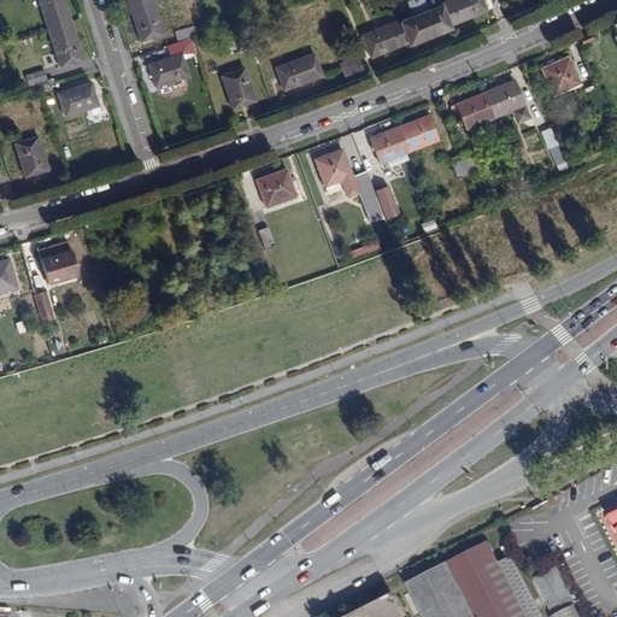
[(37,0),(48,29),(70,22),(63,0),(37,0)]
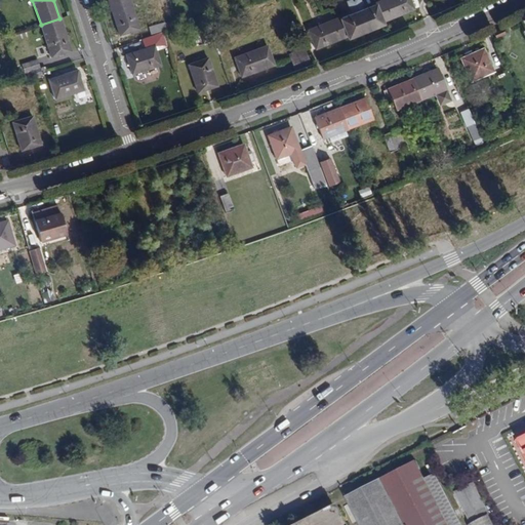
[(129,0),(118,0),(109,3),(119,35),(138,29),(129,0)]
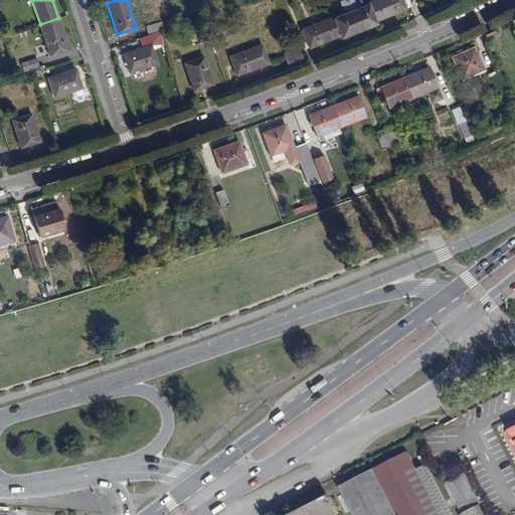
[(350,11),(344,0),(341,0),(339,1),(344,14),(350,11)]
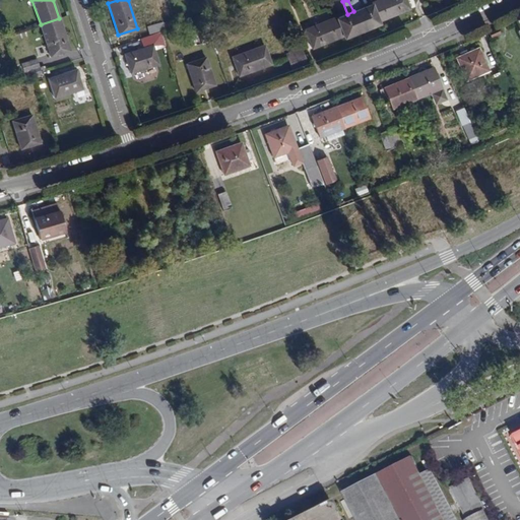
[(355,0),(347,0),(353,11),(360,9),(355,0)]
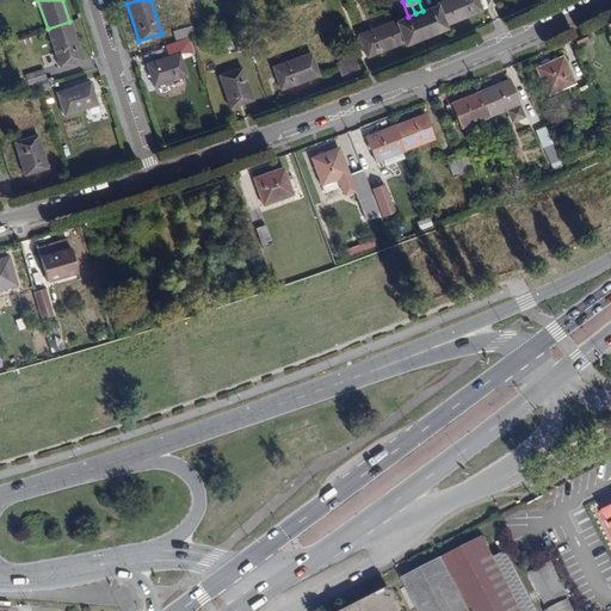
[(436,5),(444,26),(480,11),(475,0),(443,0),(434,4),(436,5)]
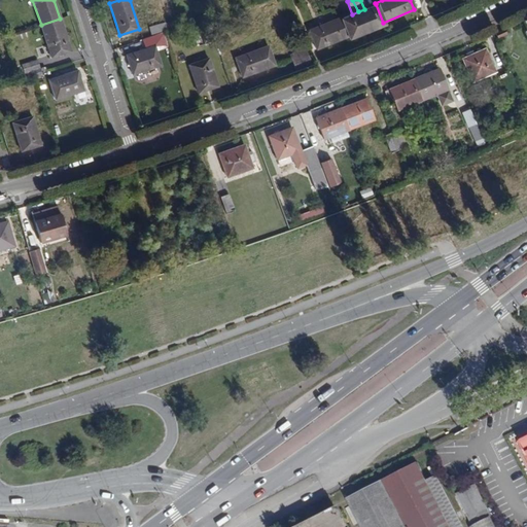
[(358,11),(366,32),(384,25),(383,23),(376,4),(364,9),(358,11)]
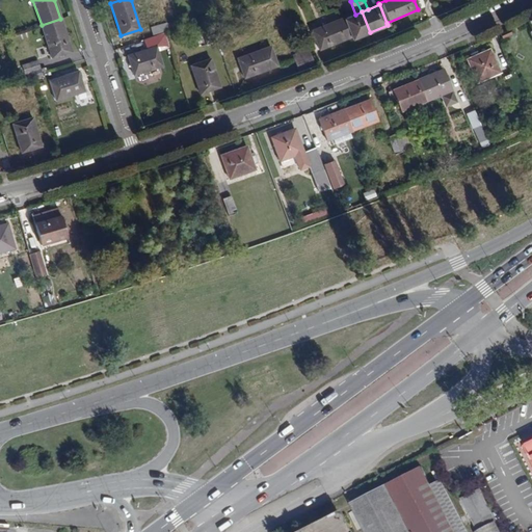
[(35,27),(29,10),(18,15),(21,23),(24,30),(35,27)]
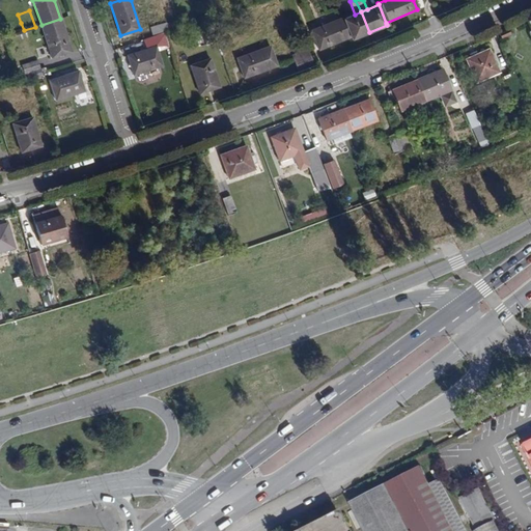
[(165,32),(178,28),(176,20),(173,11),(166,15),(169,21),(150,27),(154,36),(165,32)]
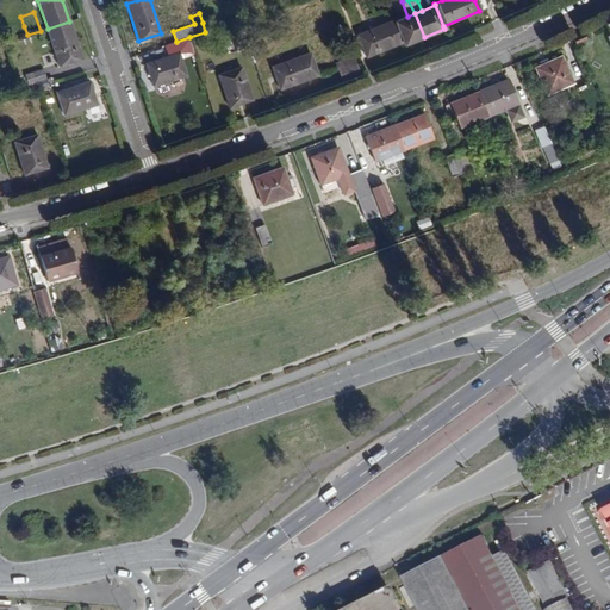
[(424,37),(415,13),(408,17),(394,22),(403,42),(404,44),(424,37)]
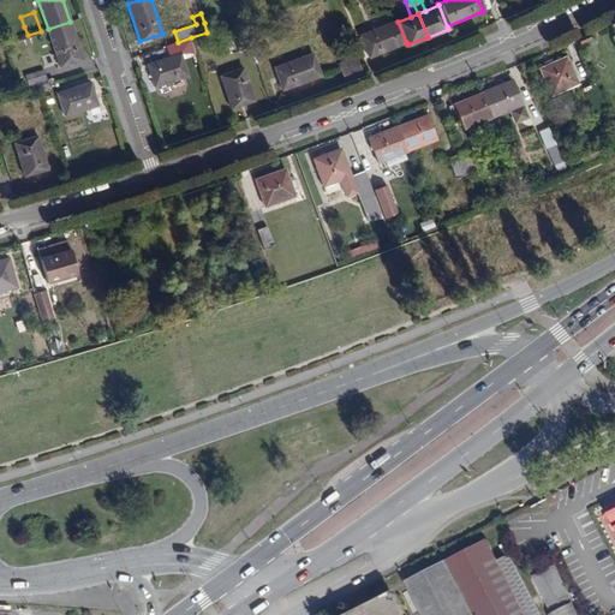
[(204,23),(207,33),(226,25),(222,17),(204,23)]
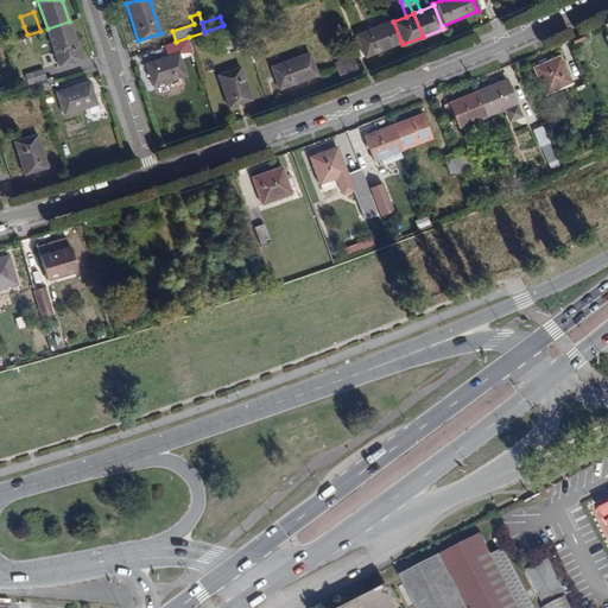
[(365,57),(401,42),(393,21),(392,20),(356,35),(365,57)]
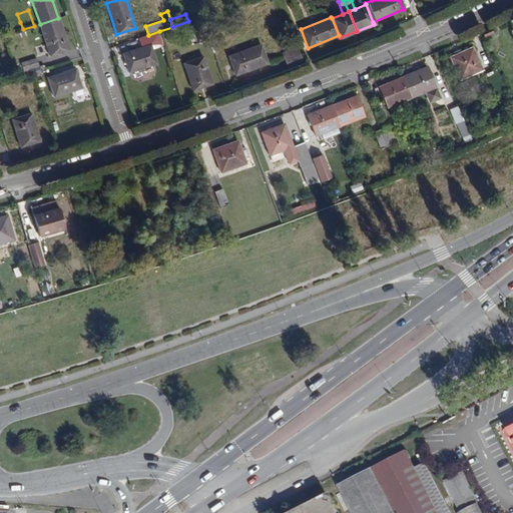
[(58,18),(40,24),(50,55),(68,49),(58,18)]
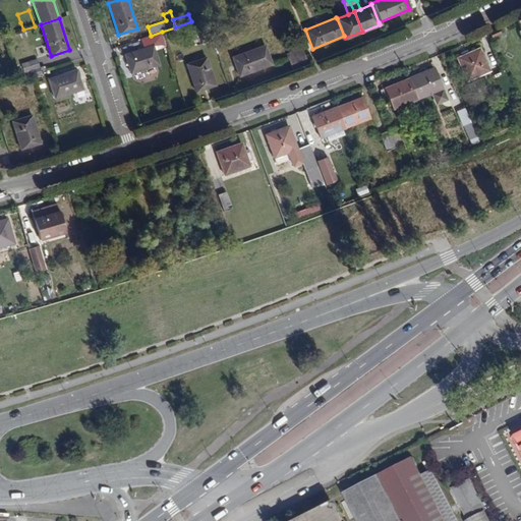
[(4,36),(23,30),(20,22),(2,30),(4,36)]
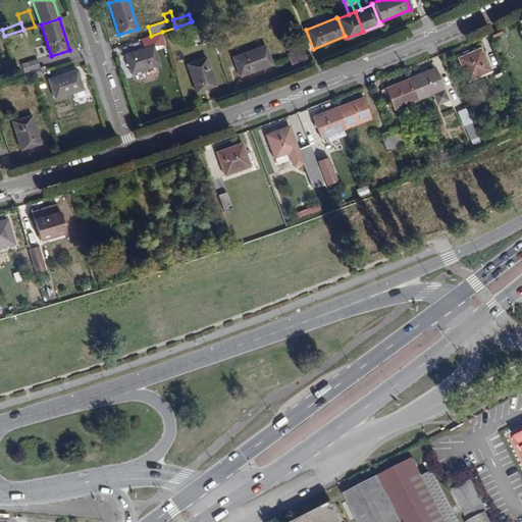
[(500,29),(490,33),(493,38),(502,34),(500,29)]
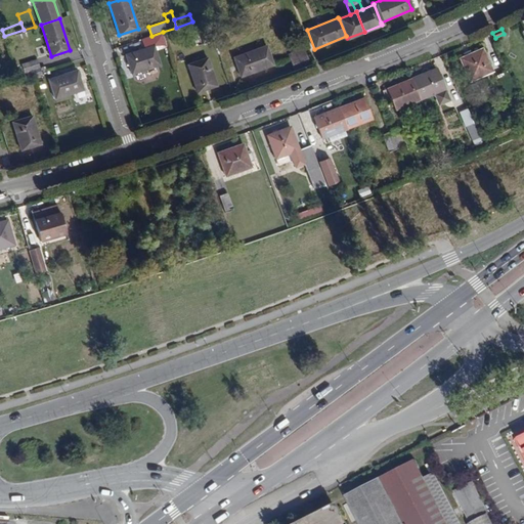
[(154,41),(151,36),(138,40),(140,46),(154,41)]
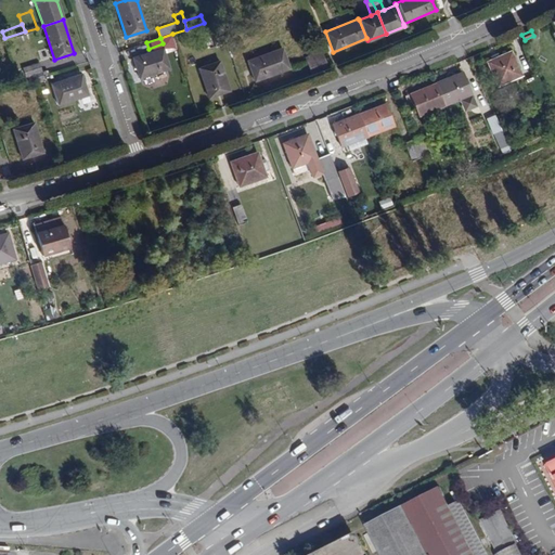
[(169,68),(162,48),(133,57),(140,78),(169,68)]
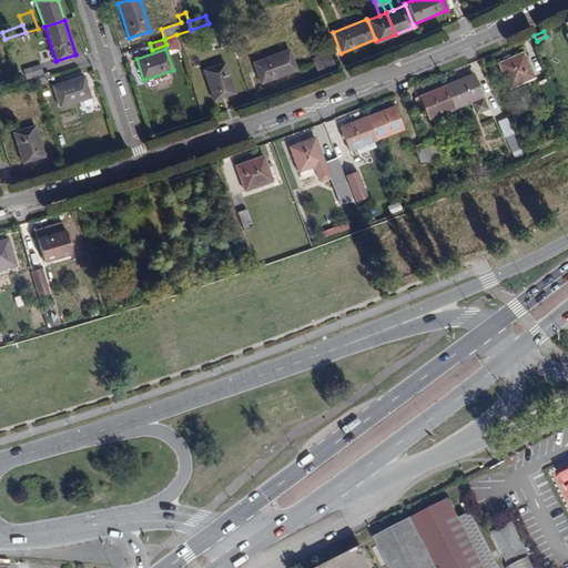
[(295,70),(287,49),(253,62),(261,83),(295,70)]
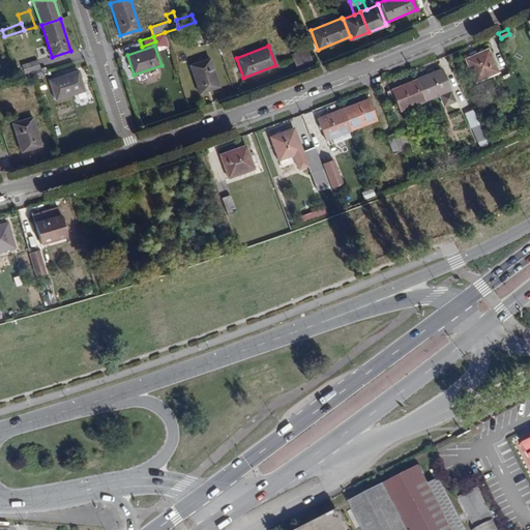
[(301,51),(306,67),(314,65),(306,49),(301,51)]
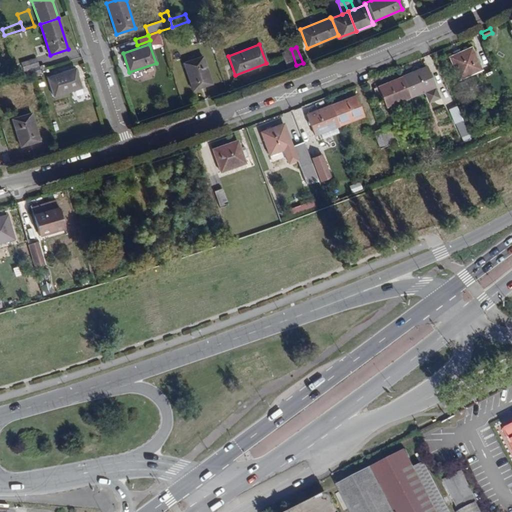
[(481,69),(471,47),(449,57),(459,79),(481,69)]
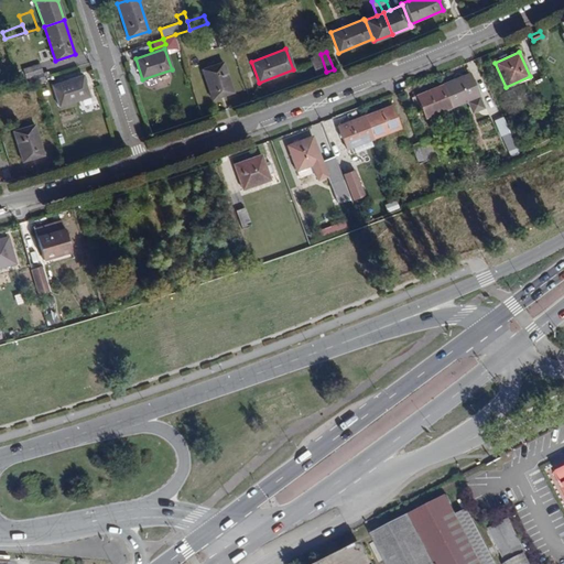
[(326,72),(321,54),(310,58),(316,76),(326,72)]
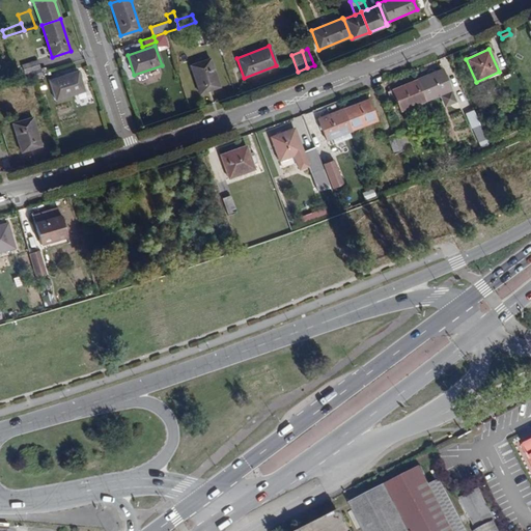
[(219,86),(210,58),(190,65),(200,93),(219,86)]
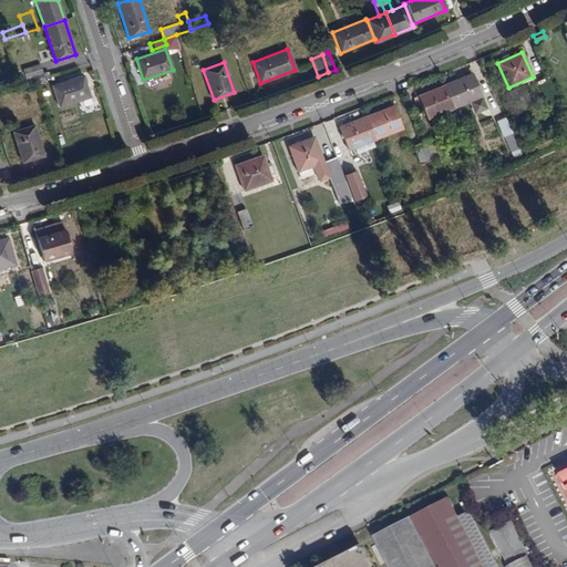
[(44,78),(40,64),(23,70),(27,79),(31,78),(33,83),(40,81),(44,80),(44,78)]
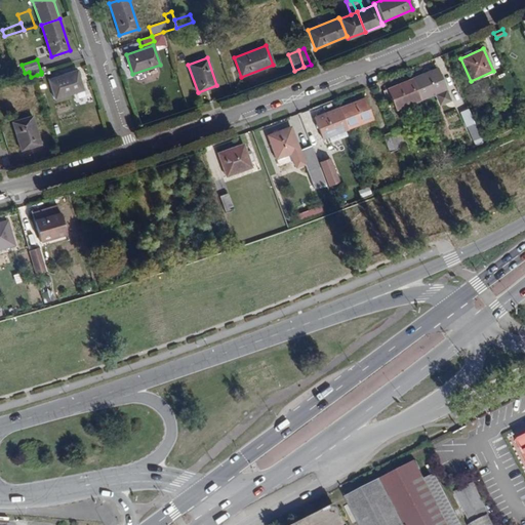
[(49,79),(64,75),(61,65),(46,70),(49,79)]
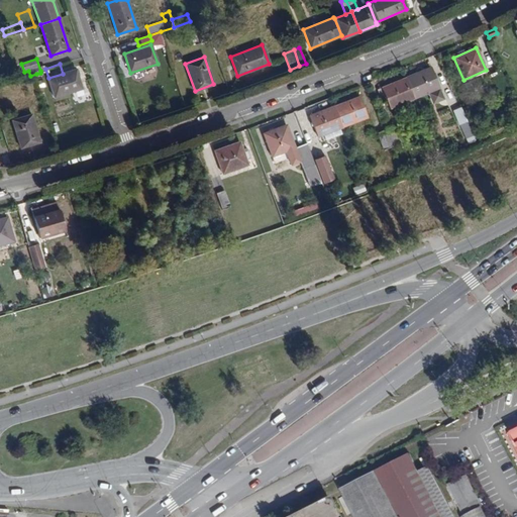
[(430,68),(407,78),(415,98),(427,93),(429,92),(433,90),(438,89),(430,68)]
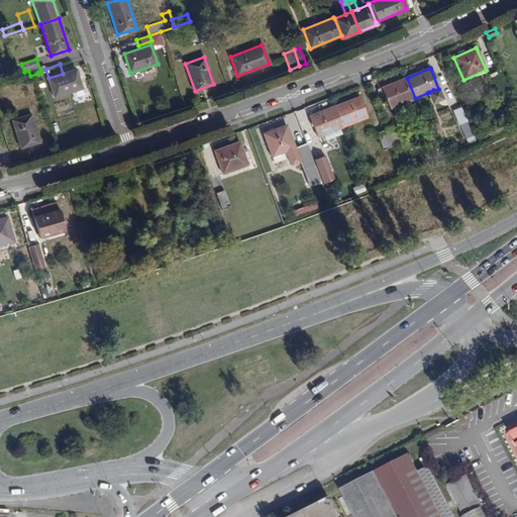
[(82,88),(76,69),(63,74),(48,78),(55,97),(82,88)]
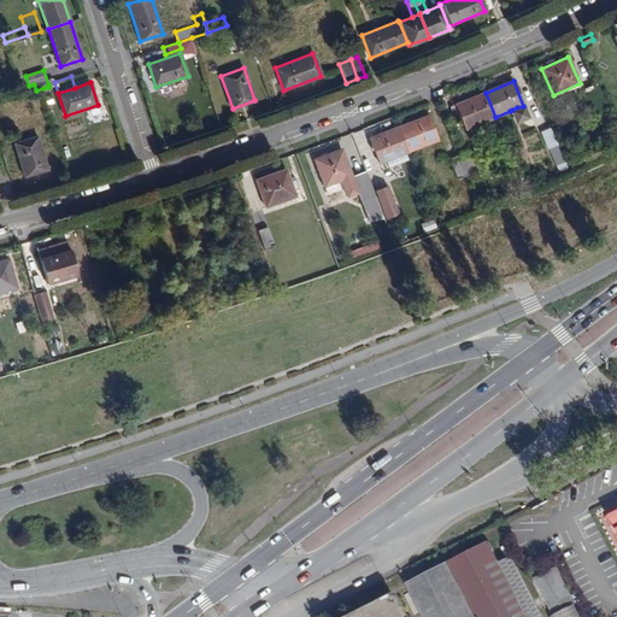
[(606,107),(597,86),(587,90),(597,111),(606,107)]
